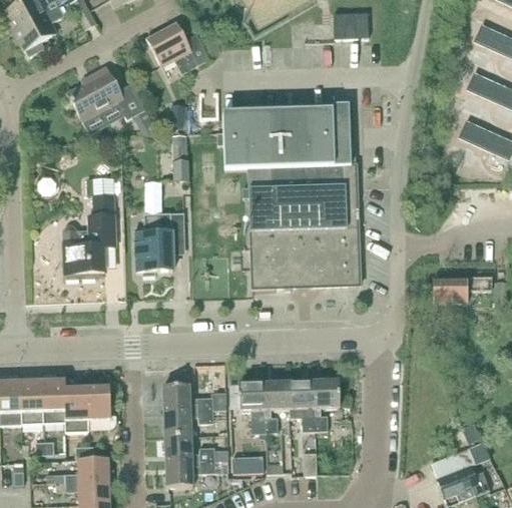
[(1,12),(12,32),(52,10),(46,0),(14,0),(16,4),(1,12)]
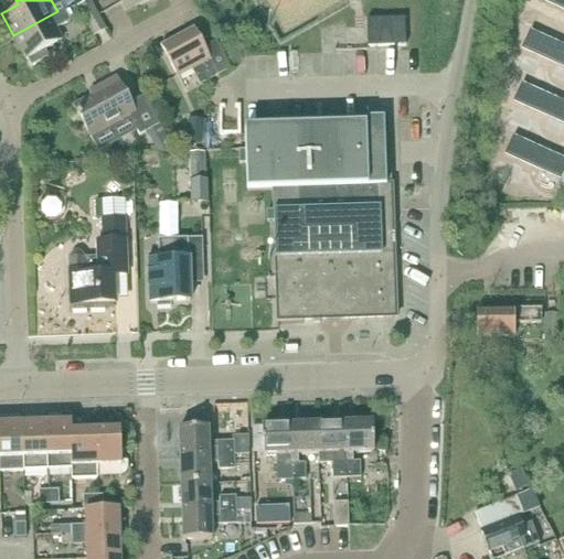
[(83,0),(76,3),(93,33),(105,27),(91,0),(83,0)]
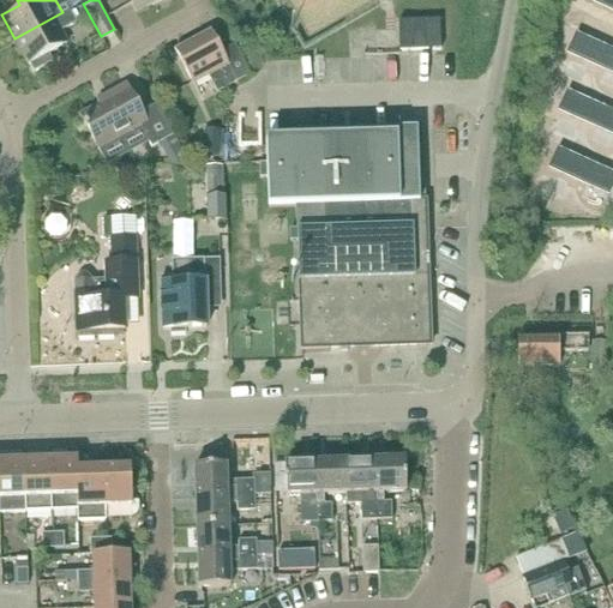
[(70,8),(14,38),(28,61),(32,68),(52,59),(47,52),(65,41),(58,29),(74,19),(70,8)]
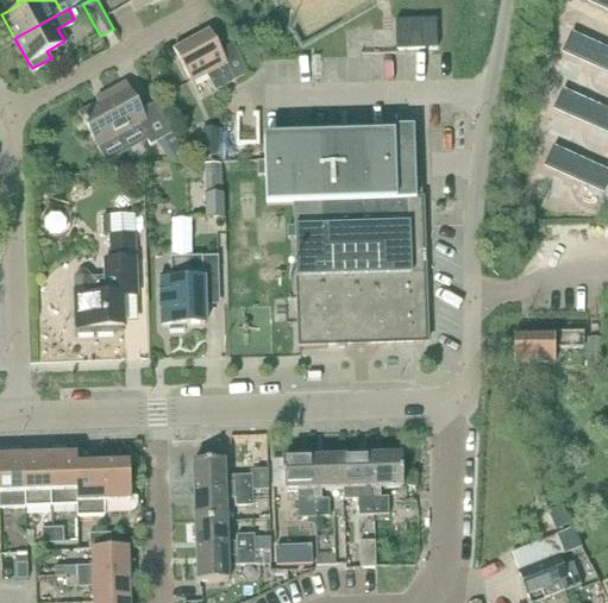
[(437,14),(396,17),(396,45),(438,44),(437,14)]
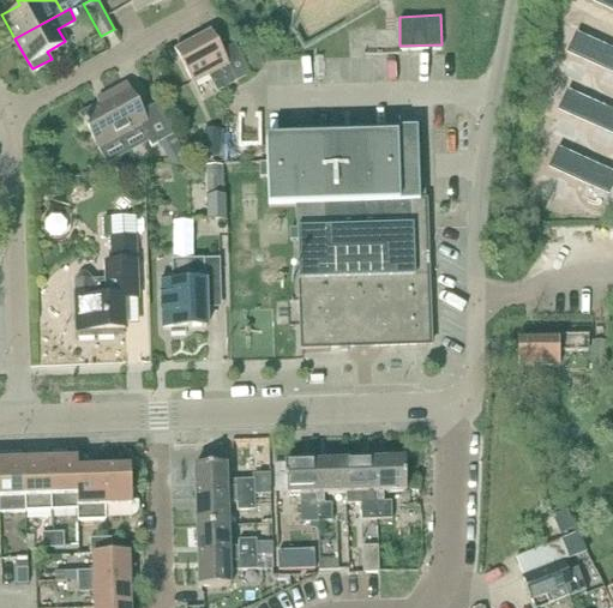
[(210,29),(175,47),(193,79),(208,71),(217,89),(251,70),(235,41),(221,48),(210,29)]
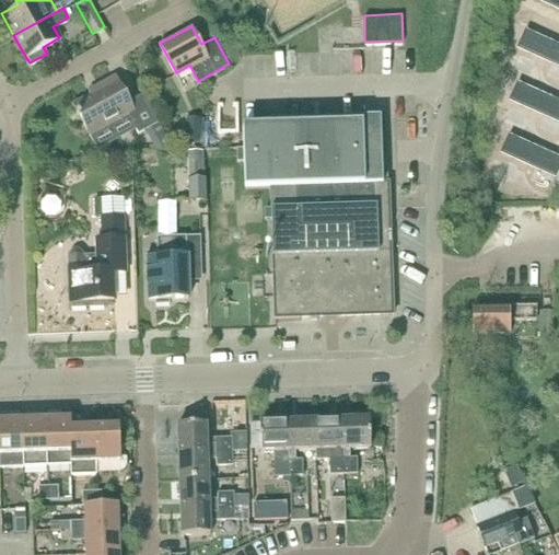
[(100,88),(73,102),(91,133),(128,113),(138,130),(159,119),(142,90),(128,99),(114,73),(97,83),(100,88)]
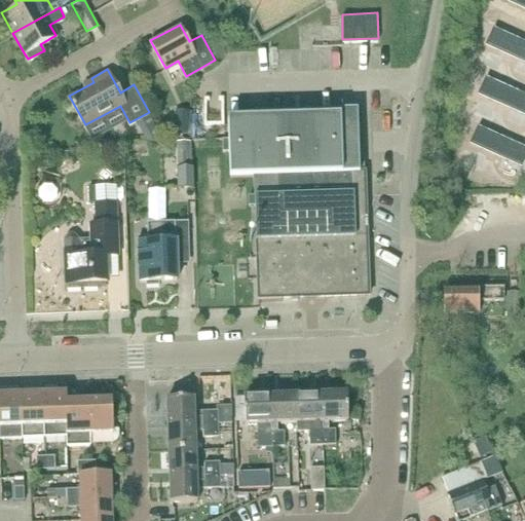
[(176,106),(174,127),(189,129),(192,108),(176,106)]
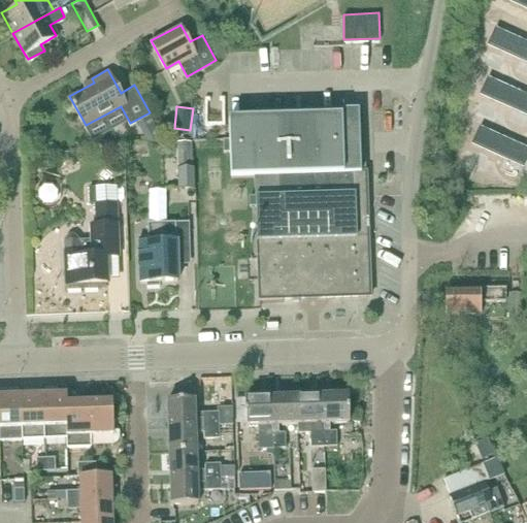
[(225,149),(230,149),(231,174),(254,173),(255,194),(251,194),(252,203),(258,203),(260,296),(285,295),(285,294),(305,293),(305,289),(323,289),(323,293),(361,292),(361,293),(371,293),(370,233),(367,233),(366,170),(367,170),(365,107),(340,107),(340,112),(229,116),(230,136),(224,136),(225,149)]
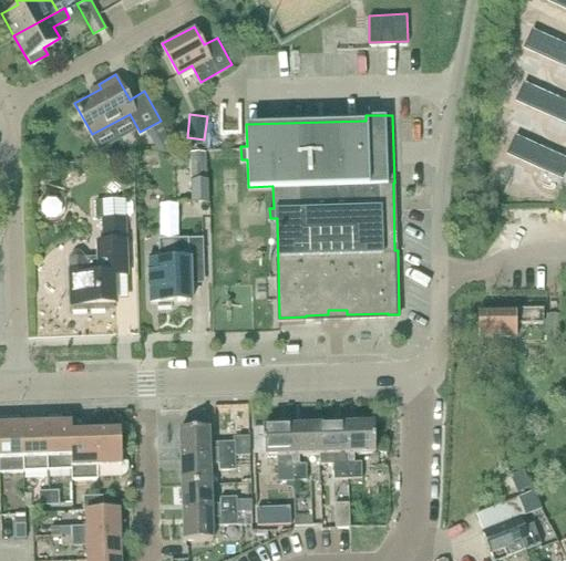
[(176,147),(162,122),(151,128),(162,148),(176,147)]
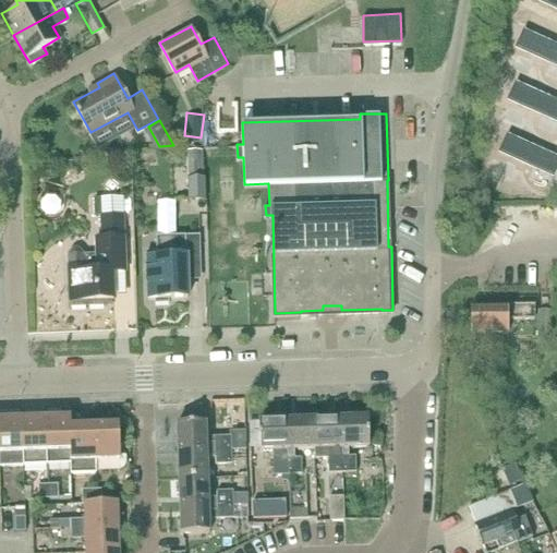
[(204,196),(203,176),(203,146),(190,146),(191,197),(204,196)]
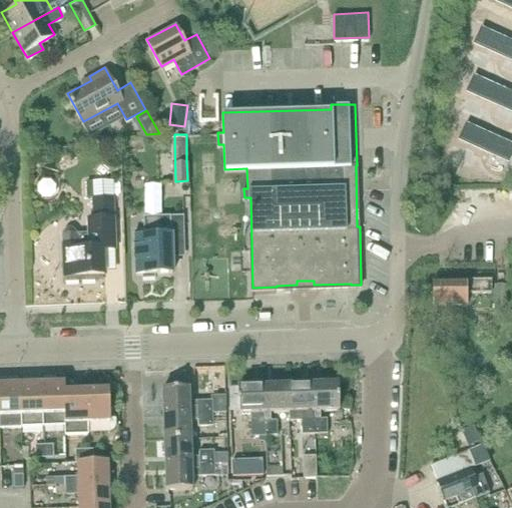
[(115,209),(115,193),(114,177),(87,178),(88,195),(92,195),(92,210),(115,209)]
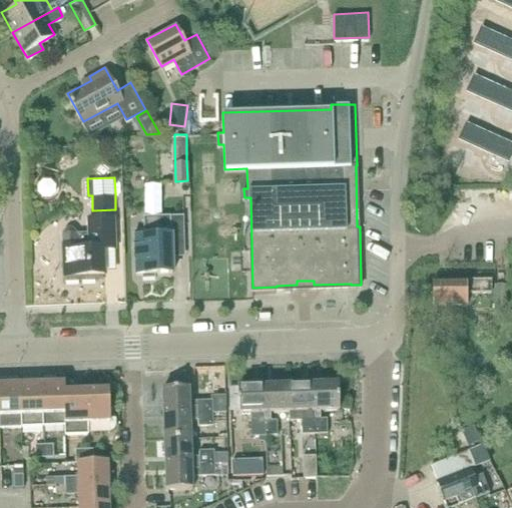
[(145,227),(136,227),(136,233),(135,233),(137,272),(143,271),(144,275),(155,275),(155,271),(173,270),(172,244),(185,244),(184,212),(144,214),(145,227)]
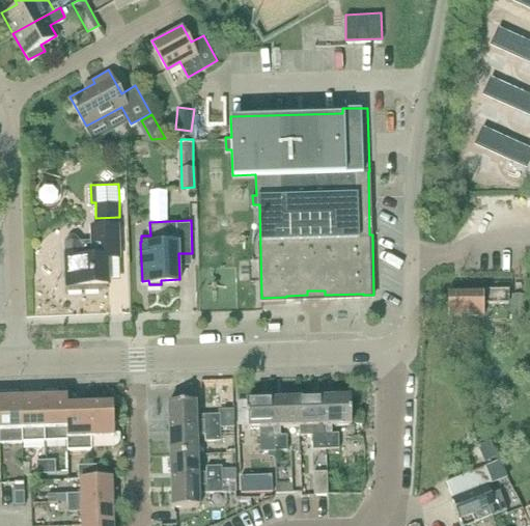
[(67,236),(65,239),(67,274),(68,274),(68,283),(109,282),(108,255),(120,254),(119,222),(92,223),(92,238),(81,238),(78,236),(75,232),(72,232),(67,236)]
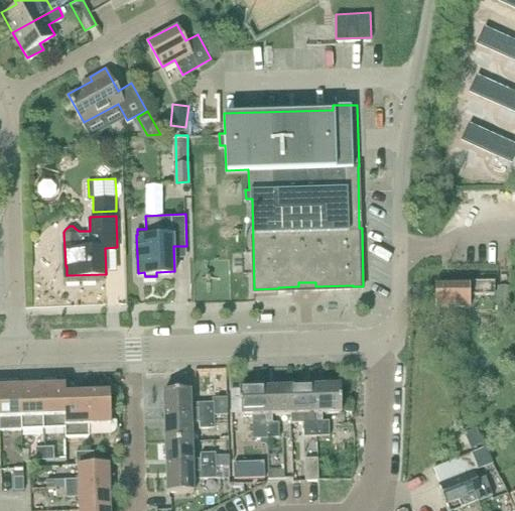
[(495,279),(437,279),(437,304),(470,304),(470,291),(495,291),(495,279)]
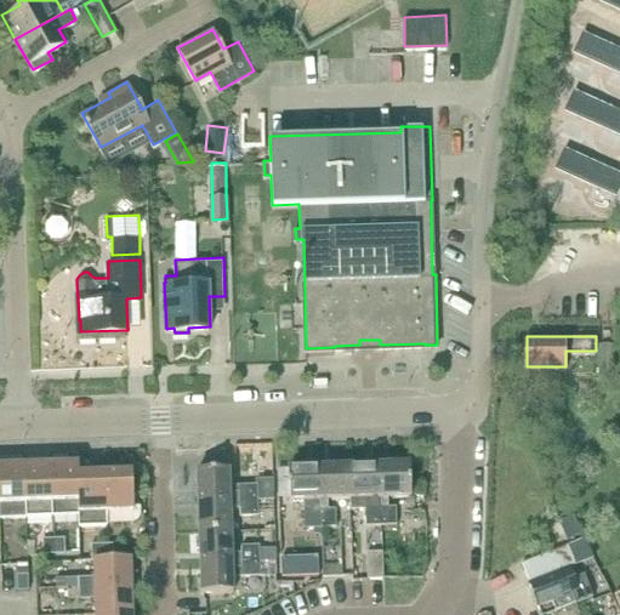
[(615,341),(601,341),(601,379),(616,379),(615,341)]
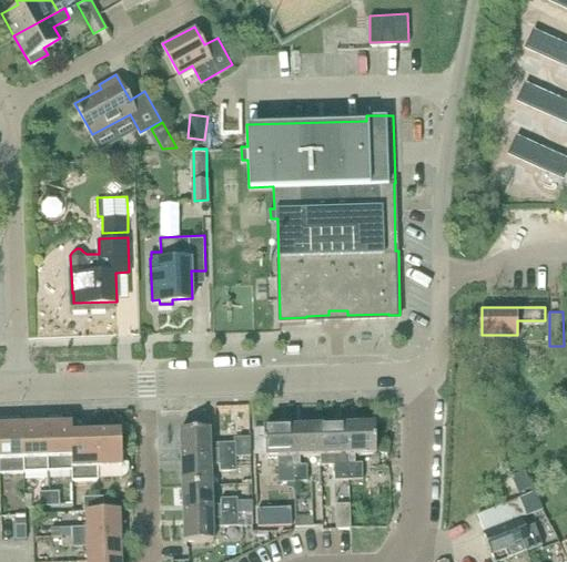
[(73,420),(48,421),(49,456),(49,469),(72,468),(72,465),(72,455),(73,455),(72,431),(73,431),(73,420)]
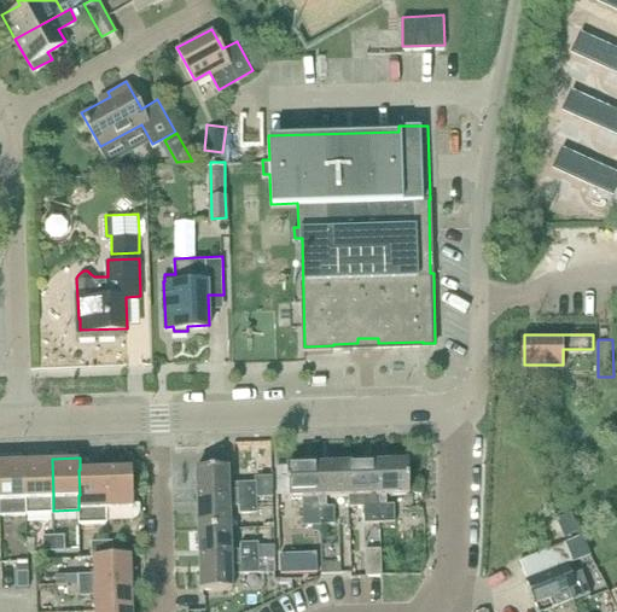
[(53,511),(53,496),(52,459),(25,460),(27,496),(27,511),(53,511)]
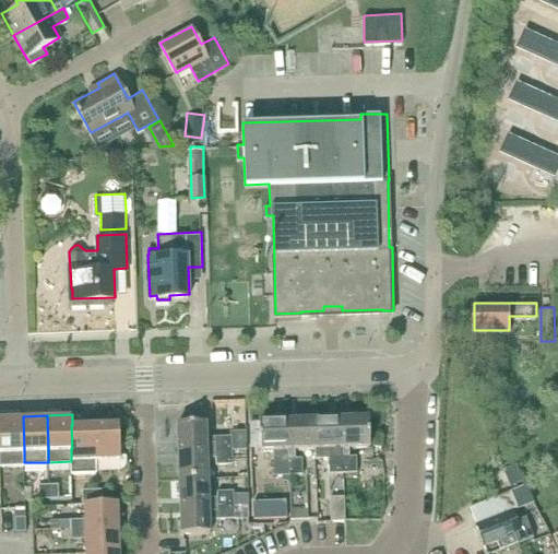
[(342,415),(315,416),(316,445),(335,445),(335,454),(330,454),(330,470),(344,469),(342,415)]
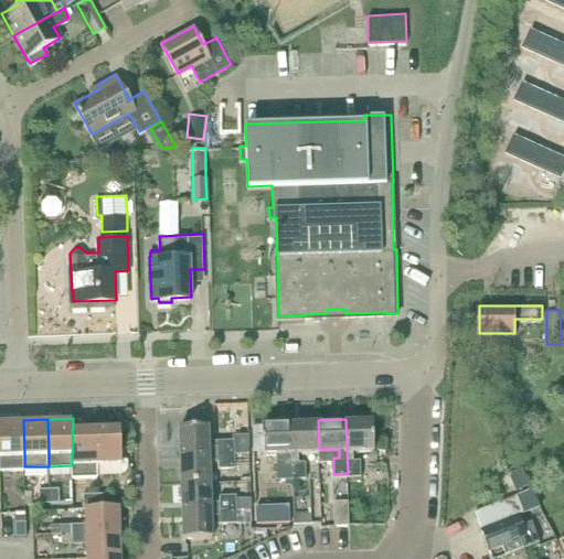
[(374,419),(346,419),(348,473),(362,473),(361,457),(354,457),(354,449),(374,448),(374,419)]
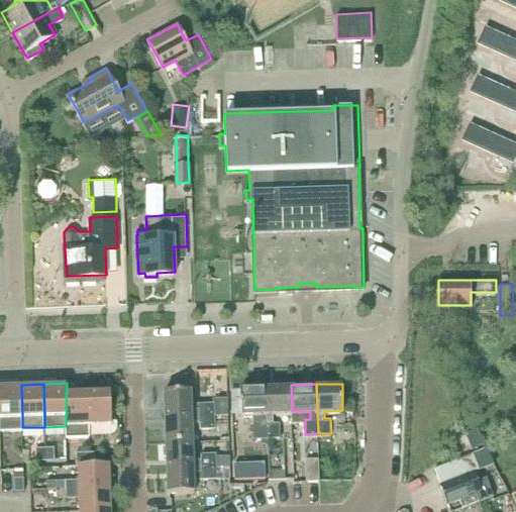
[(22,427),(22,415),(21,385),(0,385),(0,415),(0,428),(22,427)]
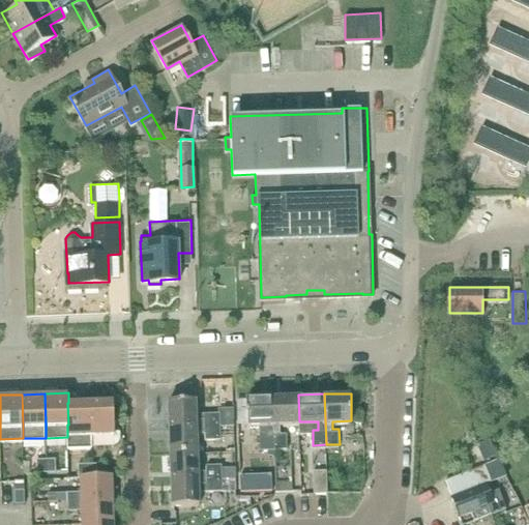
[(298,395),(272,396),(274,446),(288,446),(288,430),(281,431),(281,423),(299,421),(298,395)]
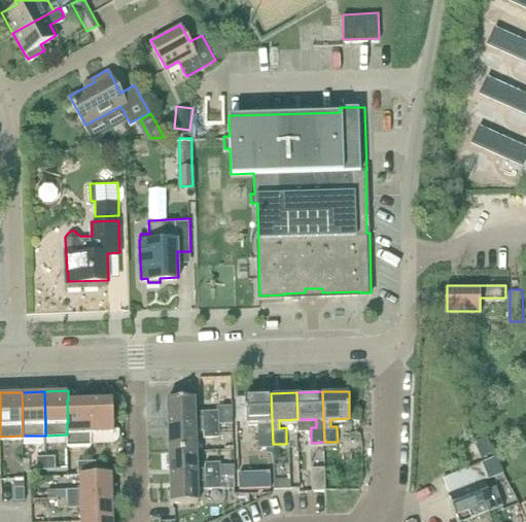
[(271,393),(245,394),(246,421),(266,420),(266,428),(259,428),(260,444),(259,454),(273,453),(273,444),(271,393)]
